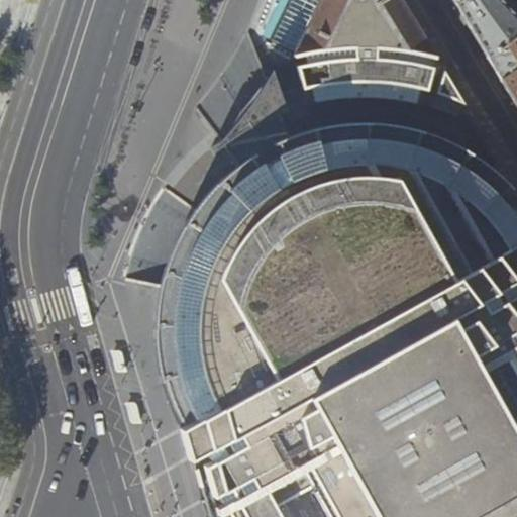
[(287,0),(266,42),(294,55),(320,0),(287,0)]
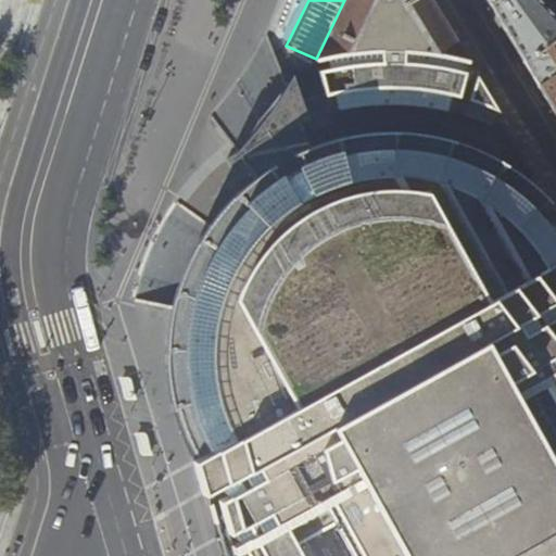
[(344,0),(316,59),(328,57),(343,54),(359,51),(375,50),(391,50),(412,51),(431,52),(451,55),(466,59),(475,61),(451,23),(436,0),(344,0)]
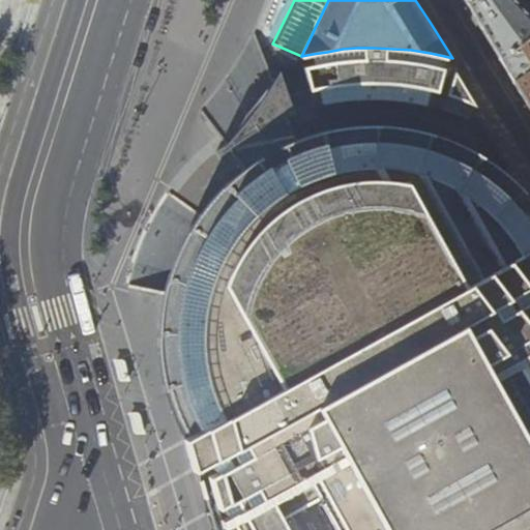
[(482,31),(499,58),(529,34),(529,17),(514,0),(472,0),(467,4),(482,31)]
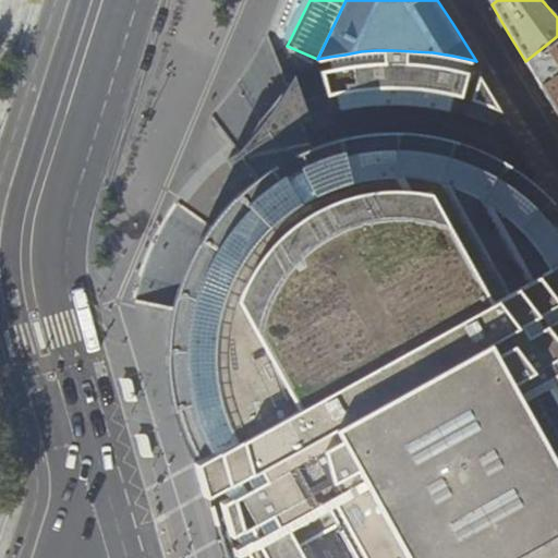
[(557,557),(557,232),(553,226),(546,217),(557,208),(550,199),(541,190),(528,179),(508,165),(493,157),(475,149),(458,143),(448,140),(432,135),(416,133),(401,132),(390,132),(372,133),(358,134),(342,136),(332,138),(316,144),(310,146),(301,123),(307,120),(305,116),(291,75),(286,84),(265,36),(264,40),(252,62),(239,81),(225,101),(211,116),(209,119),(234,152),(226,161),(229,165),(239,158),(254,179),(251,182),(238,193),(231,201),(222,210),(213,222),(203,238),(197,246),(195,251),(189,263),(183,276),(179,291),(177,302),(172,320),(170,339),(169,356),(170,380),(172,398),(176,411),(180,421),(183,420),(187,434),(194,448),(201,462),(194,465),(198,475),(204,497),(209,495),(213,508),(209,509),(216,529),(223,557),(557,557)]
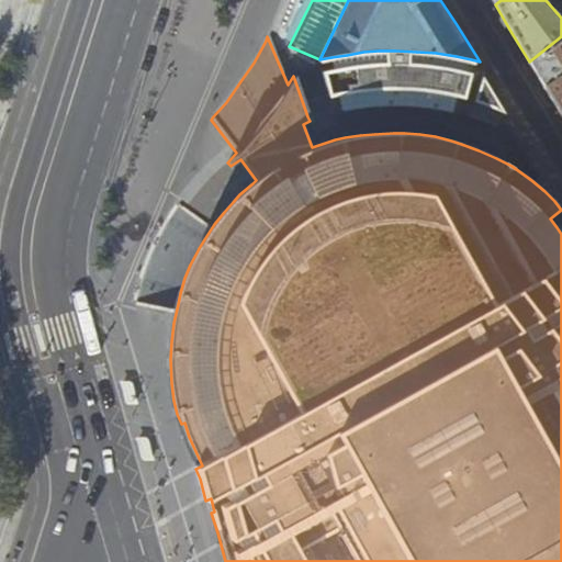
[(543,86),(561,70),(561,36),(529,62),(536,72),(543,86)]
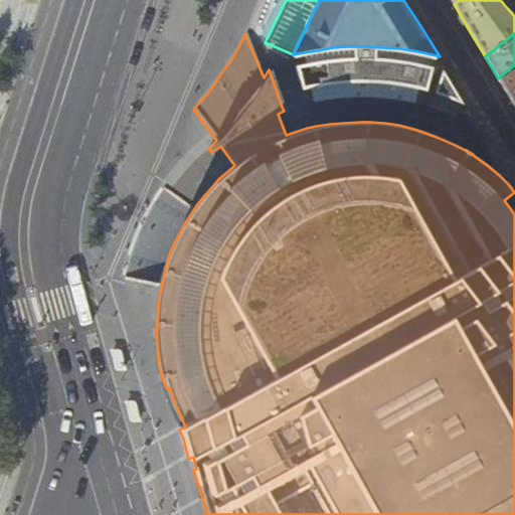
[(399,48),(381,47),(362,46),(347,46),(333,47),(318,50),(304,52),(293,54),(294,59),(298,58),(303,57),(306,57),(307,63),(302,64),(296,66),(304,93),(311,91),(325,87),(341,84),(355,83),(365,83),(376,84),(392,86),(407,89),(420,92),(430,94),(432,83),(436,67),(432,66),(434,60),(438,61),(440,56),(432,54),(417,51),(399,48)]
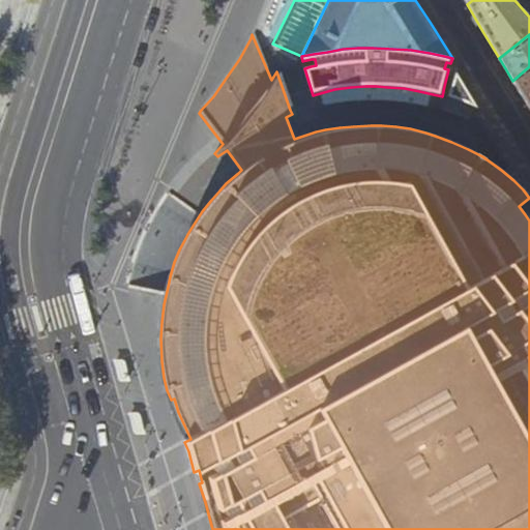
[(529,99),(529,66),(512,81),(519,90),(526,104),(529,99)]
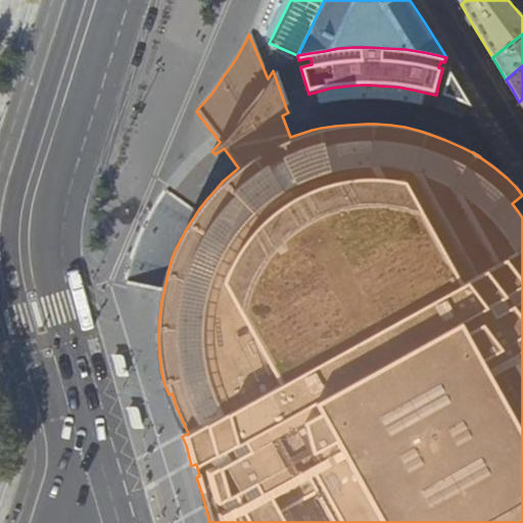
[(472,106),(452,72),(448,70),(444,87),(442,96),(447,97),(456,100),(464,103),(472,106)]
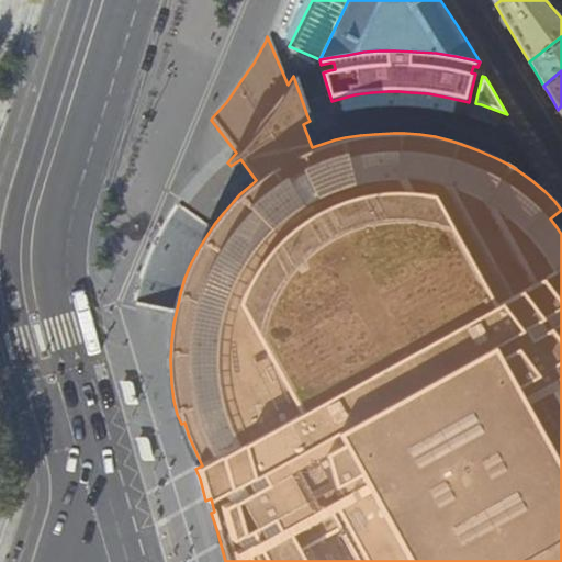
[(378,105),(390,104),(403,105),(418,105),(435,109),(449,111),(456,112),(459,100),(445,97),(428,93),(411,92),(398,91),(388,91),(372,92),(355,94),(339,99),(343,111),(351,109),(363,107),(378,105)]
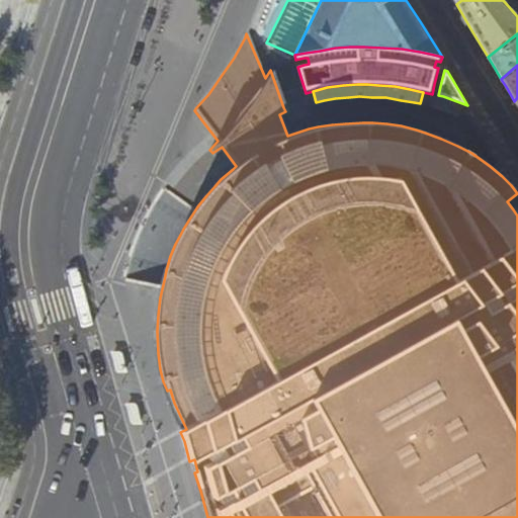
[(432,94),(438,95),(440,86),(434,84),(432,94)]
